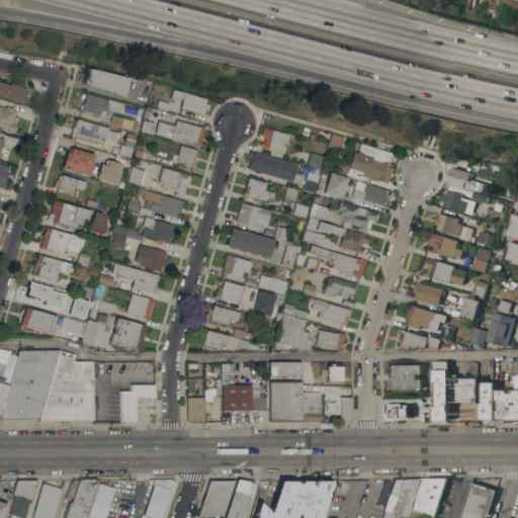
[(131,77),(125,96),(115,93),(116,92),(83,83),(87,67),(95,69),(95,68),(131,77)]
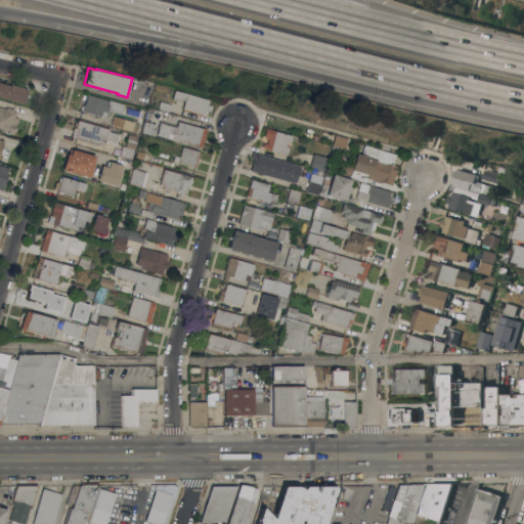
[(0,96),(0,81),(10,85),(11,84),(28,89),(24,103),(0,96)]
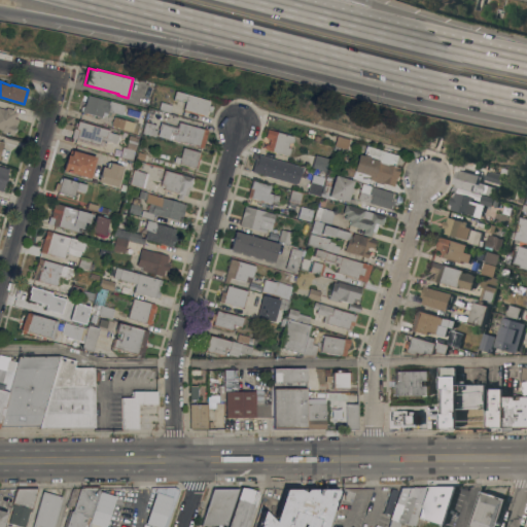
[(210,100),(209,105),(212,106),(211,111),(207,109),(206,114),(184,108),(186,100),(182,99),(182,101),(174,99),(176,91),(210,100)]
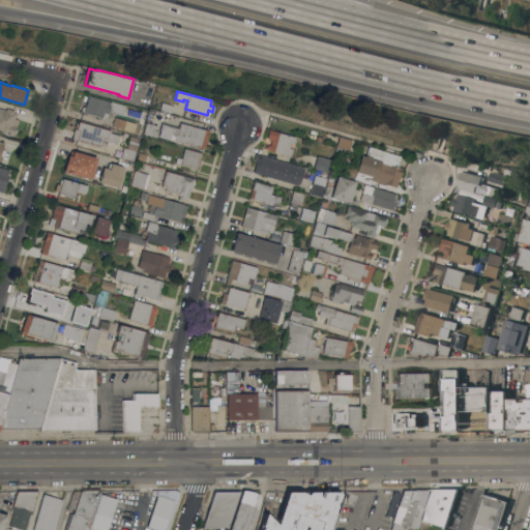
[(125,105),(123,115),(109,111),(108,116),(115,118),(115,117),(134,122),(135,120),(143,122),(141,130),(143,130),(141,137),(112,128),(112,127),(102,125),(105,115),(102,115),(102,117),(83,112),(83,111),(82,110),(83,107),(84,107),(84,106),(86,106),(89,95),(125,105)]
